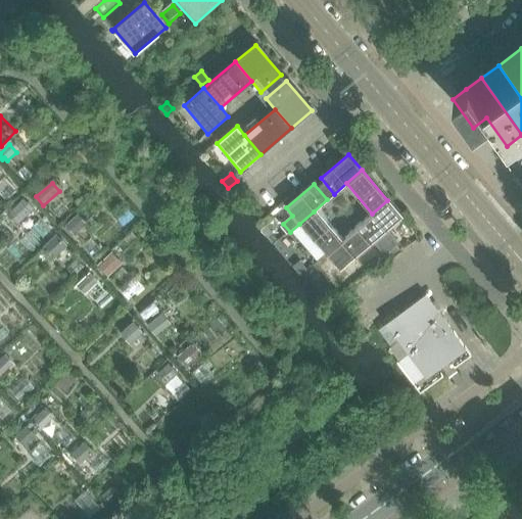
[(371,244),(402,217),(387,200),(372,214),(357,227),(371,244)]
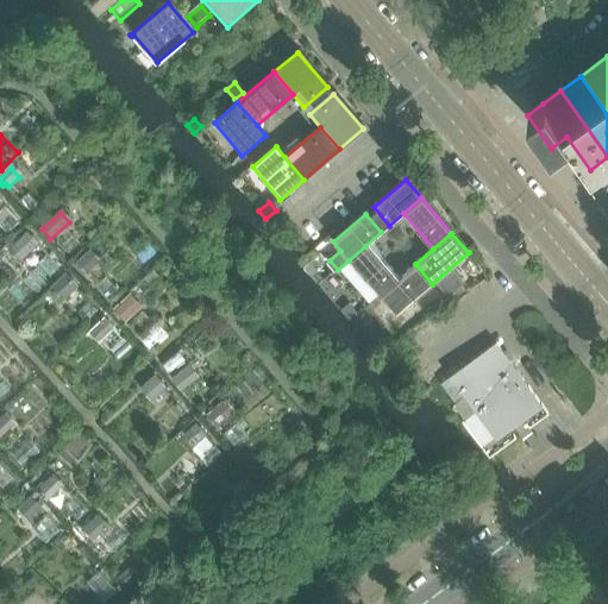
[(26,234),(7,252),(19,264),(38,246),(26,234)]
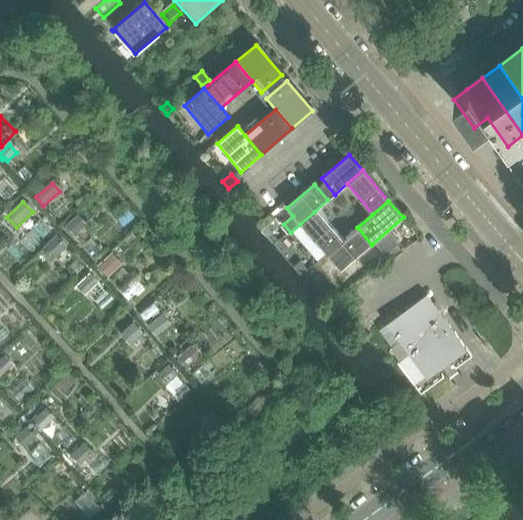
[(340,242),(314,212),(300,224),(325,254),(340,242)]
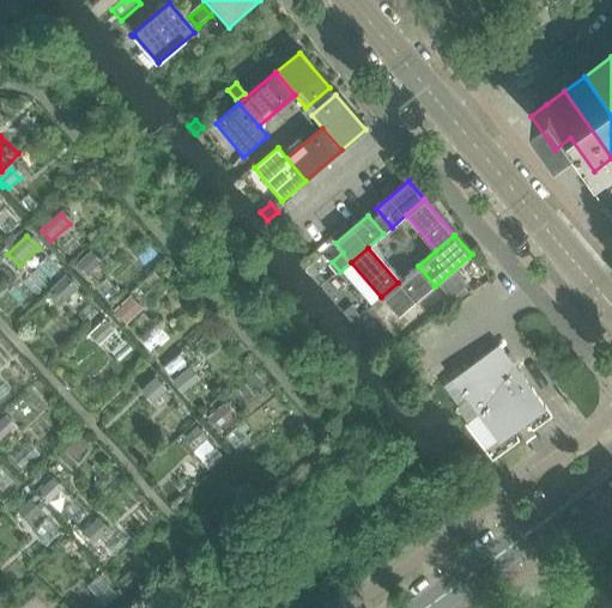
[(313,254),(298,266),(303,272),(308,268),(317,260),(313,254)]
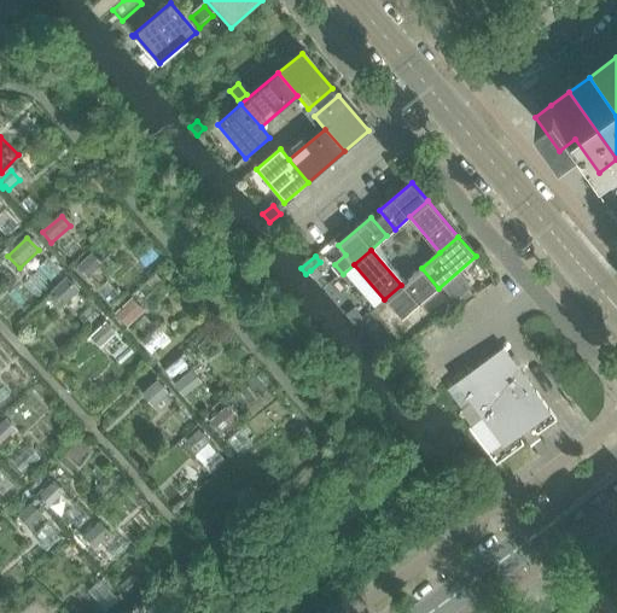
[(91,257),(77,269),(86,279),(99,267),(91,257)]
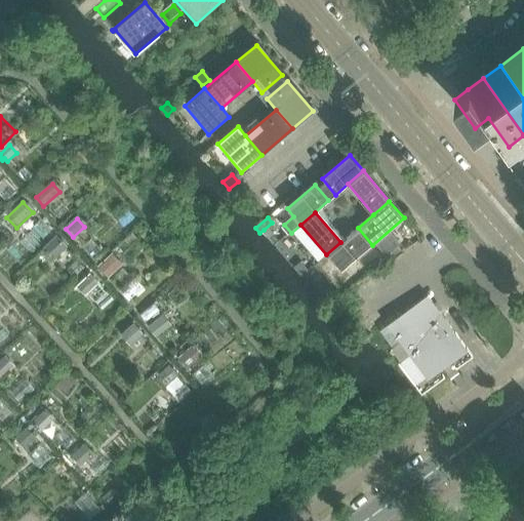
[(412,232),(406,225),(402,229),(408,236),(412,232)]
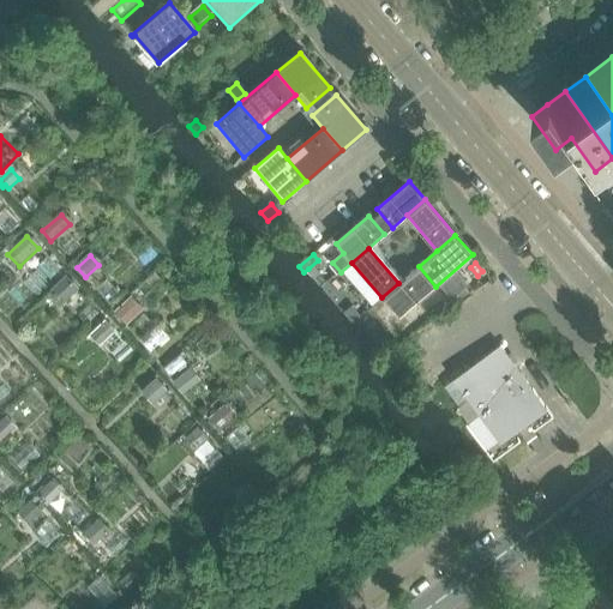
[(398,318),(436,287),(419,266),(398,283),(382,297),(398,318)]
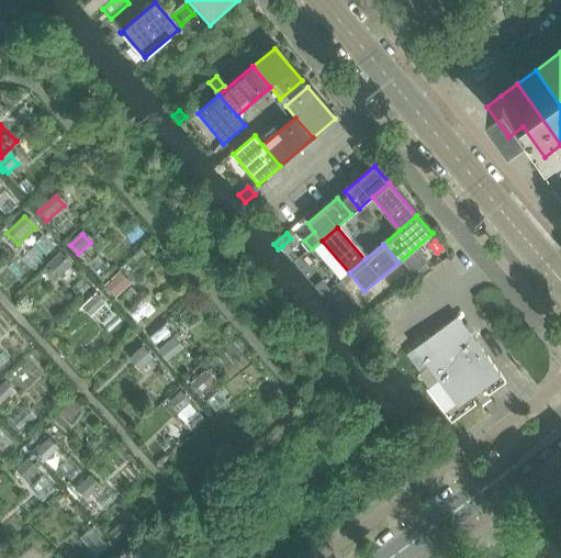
[(59,257),(47,268),(57,278),(69,266),(59,257)]
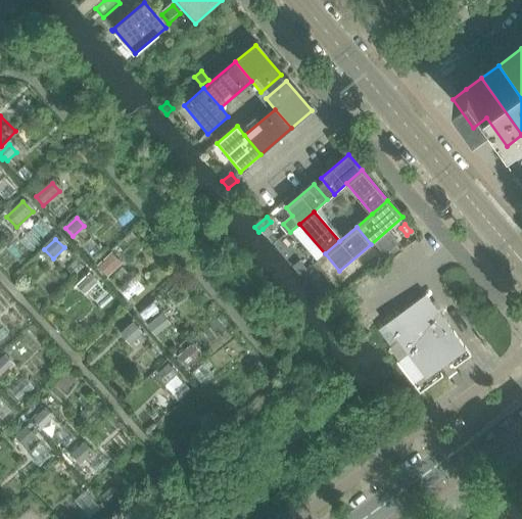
[(377,263),(369,252),(358,263),(366,273),(377,263)]
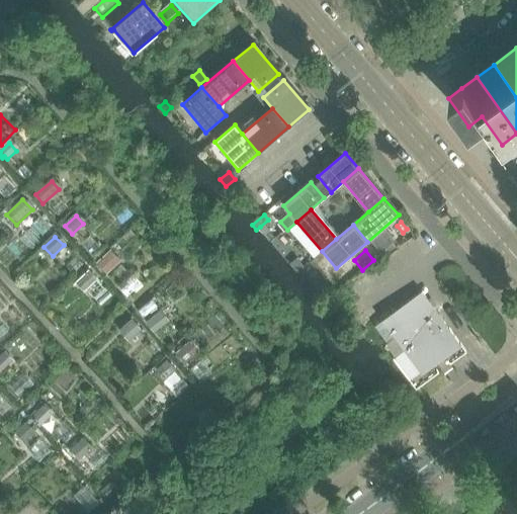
[(109,253),(96,265),(105,275),(118,263),(109,253)]
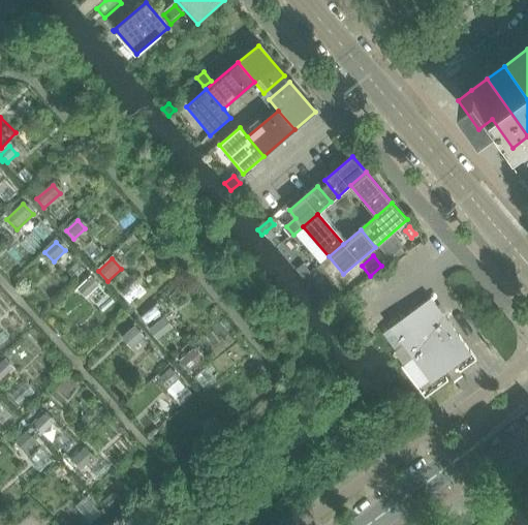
[(90,280),(78,290),(85,299),(97,288),(90,280)]
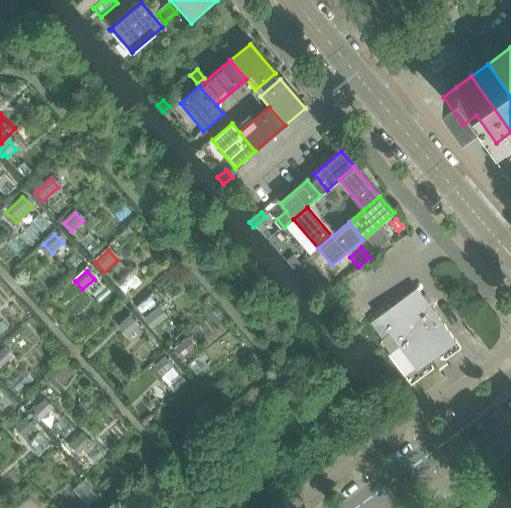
[(453,342),(416,290),(377,319),(415,370),(453,342)]
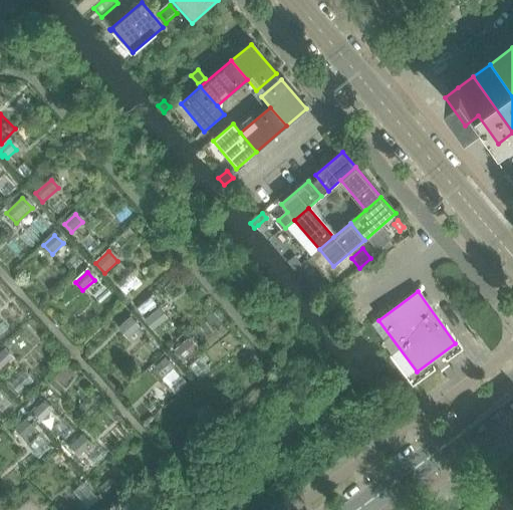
[(158,311),(145,322),(153,332),(167,321),(158,311)]
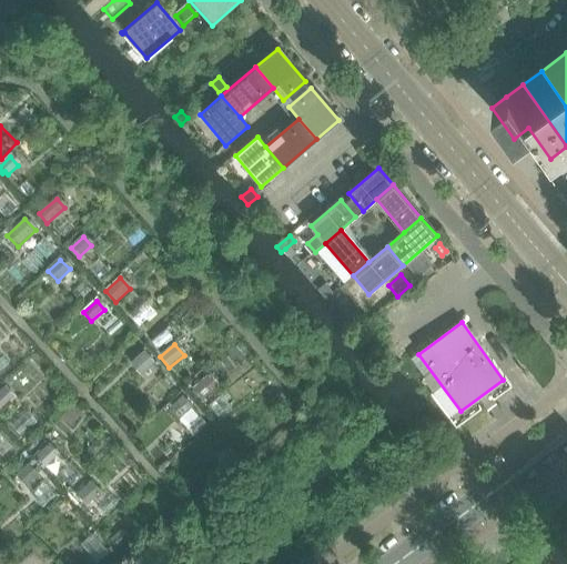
[(143,354),(131,365),(141,376),(153,365),(143,354)]
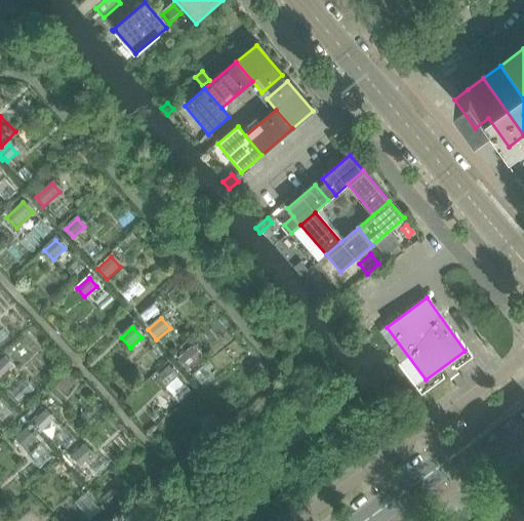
[(193,347),(177,360),(186,370),(201,358),(193,347)]
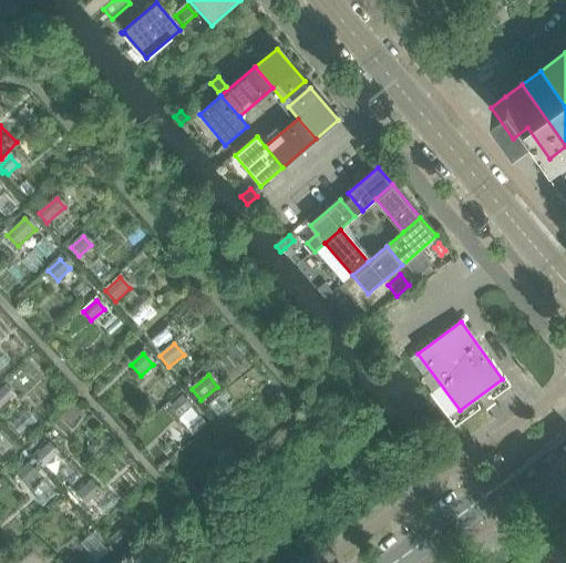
[(4,388),(0,391),(0,410),(13,398),(4,388)]
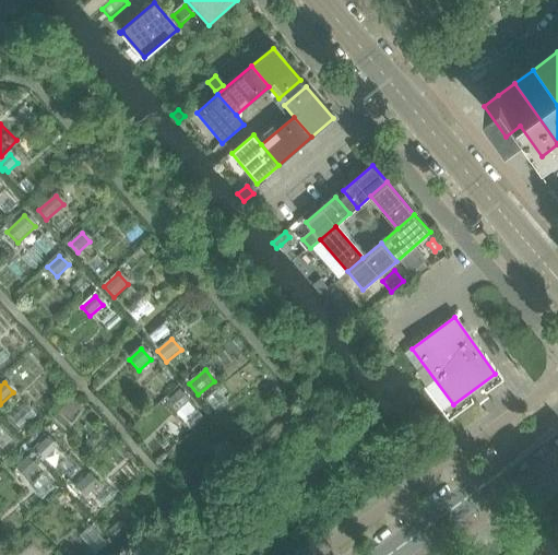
[(179,393),(168,402),(177,412),(187,402),(179,393)]
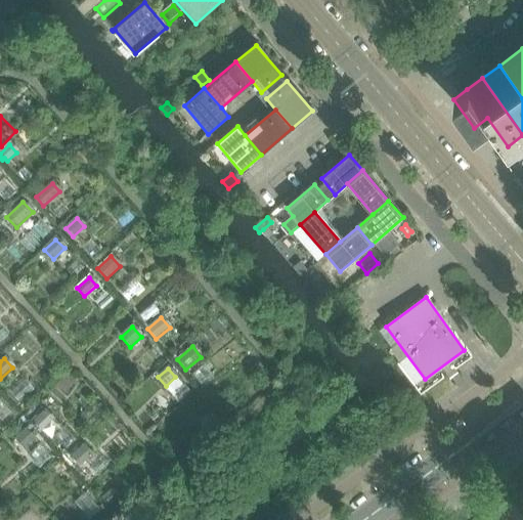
[(45,409),(32,423),(40,432),(53,419),(45,409)]
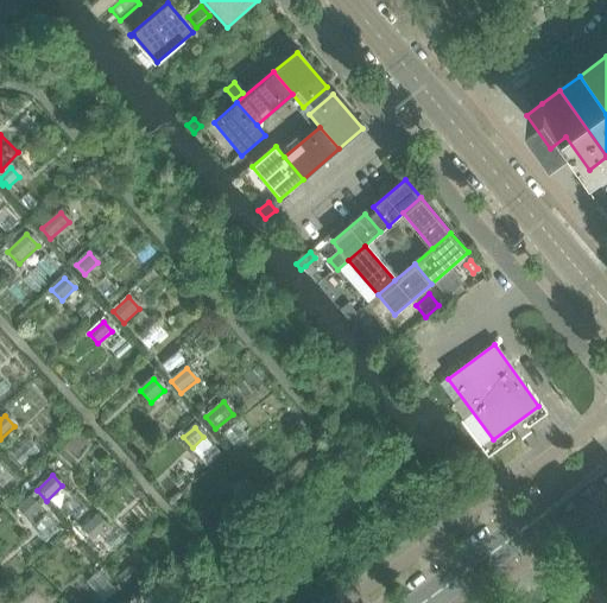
[(30,500),(18,511),(26,520),(42,506),(38,502),(35,506),(30,500)]
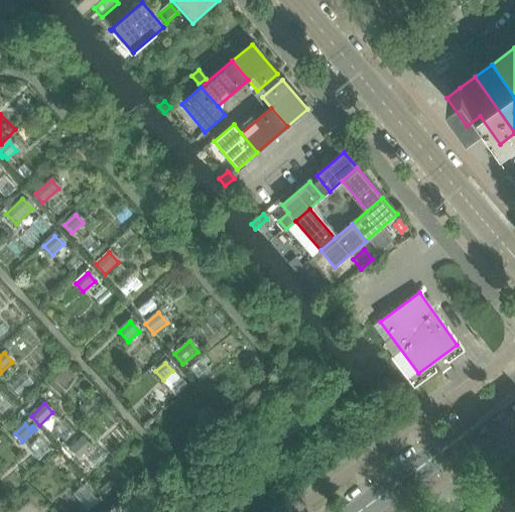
[(82,439),(67,453),(71,457),(75,454),(80,459),(91,449),(82,439)]
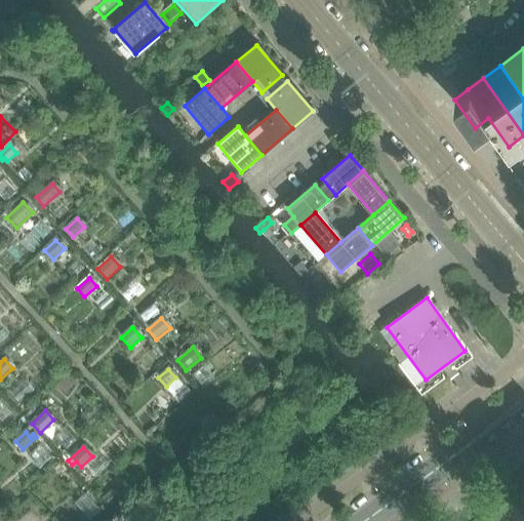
[(65,494),(81,513),(103,495),(86,477),(65,494)]
